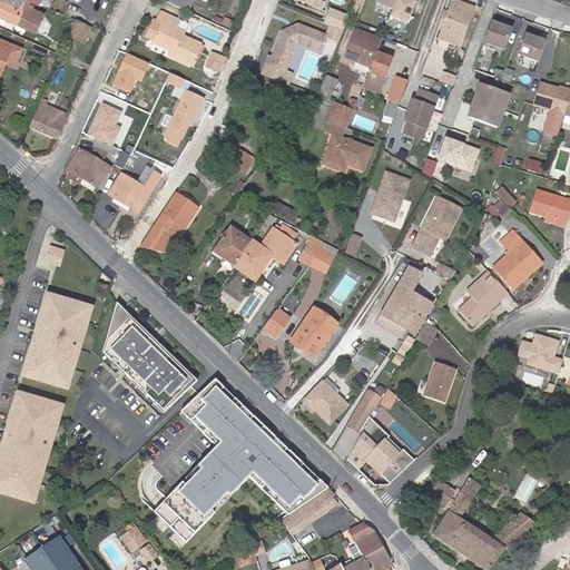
[(0,0),(0,17),(35,32),(42,15),(20,5),(22,1),(20,0),(19,0),(0,0)]
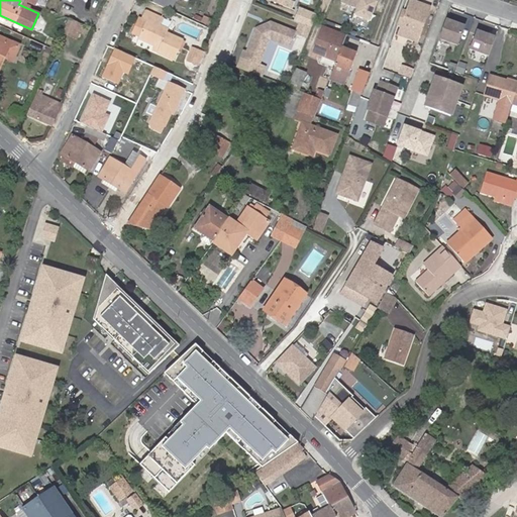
[(378,0),(342,0),(342,3),(356,8),(353,16),(370,22),(378,0)]
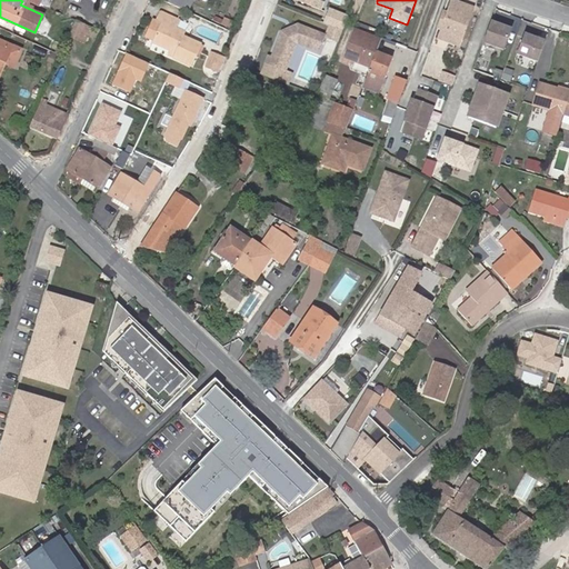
[(436,38),(458,46),(472,8),(462,5),(461,9),(450,5),(447,13),(440,11),(436,27),(439,28),(436,38)]
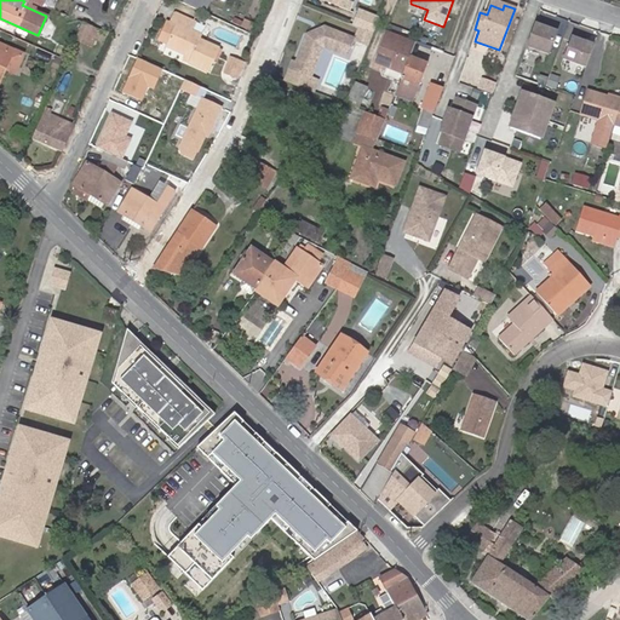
[(360,7),(355,24),(361,26),(356,40),(371,44),(380,13),(360,7)]
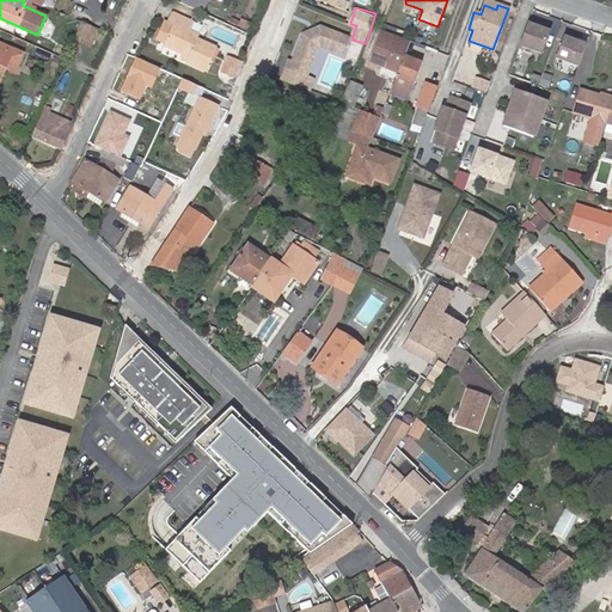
[(163,47),(182,55),(179,61),(206,72),(216,49),(216,48),(197,40),(200,35),(190,30),(194,23),(171,13),(169,22),(163,24),(157,41),(164,44),(163,47)]
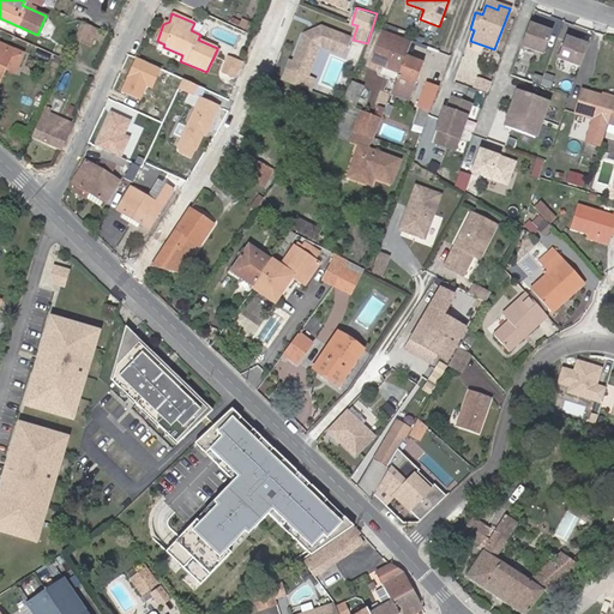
[(92,26),(82,22),(74,37),(85,43),(92,26)]
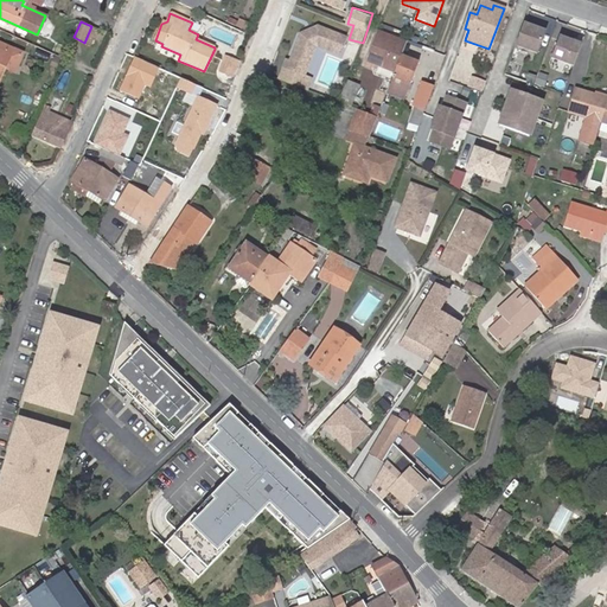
[(544,32),(522,25),(515,46),(536,55),(544,32)]
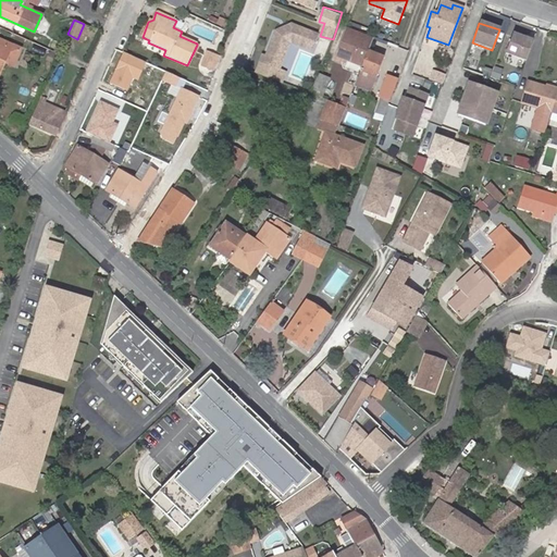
[(90,27),(84,24),(77,39),(84,41),(90,27)]
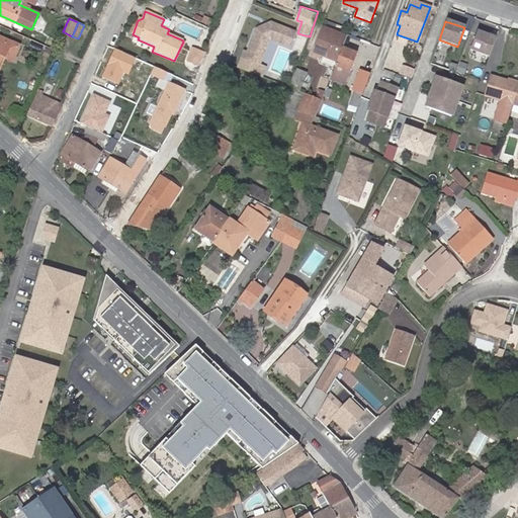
[(296,33),(270,22),(256,28),(241,67),(261,75),(264,68),(259,65),(269,39),(290,48),(296,33)]
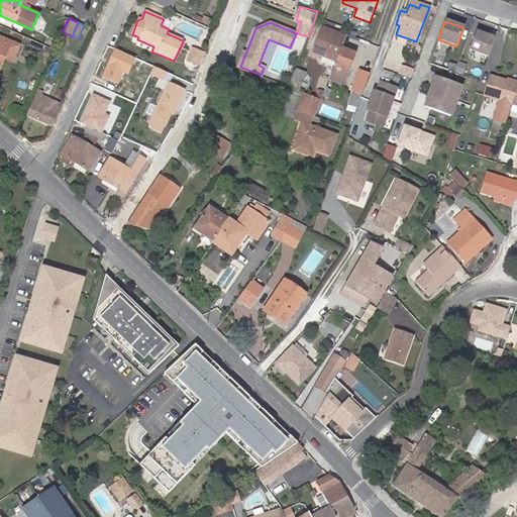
[(341,47),(345,36),(321,27),(312,54),(321,58),(322,56),(336,61),(341,47)]
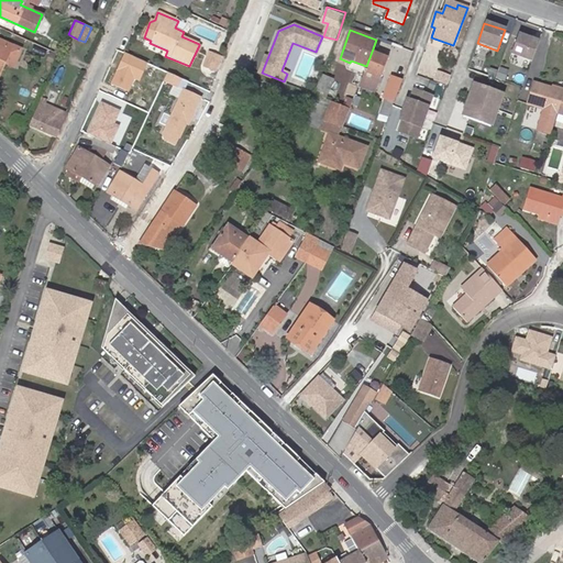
[(537,42),(517,34),(509,55),(530,62),(537,42)]
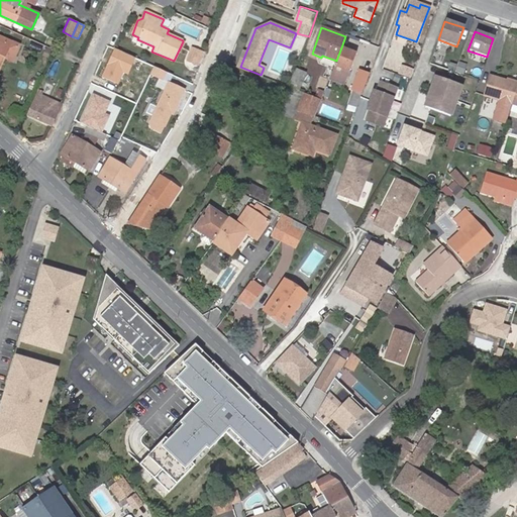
[(18,44),(0,35),(0,65),(3,60),(10,63),(18,44)]
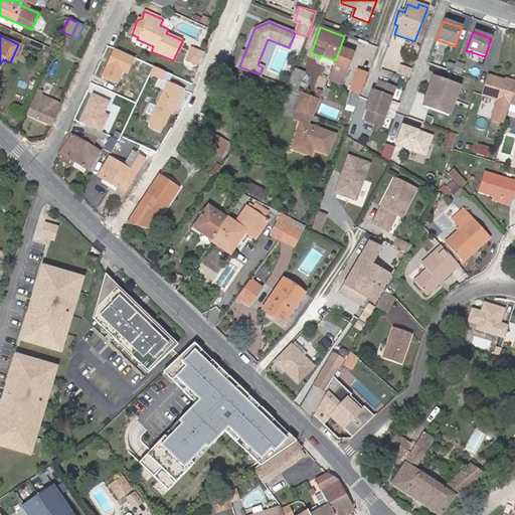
[(187,59),(197,63),(201,51),(191,47),(187,59)]
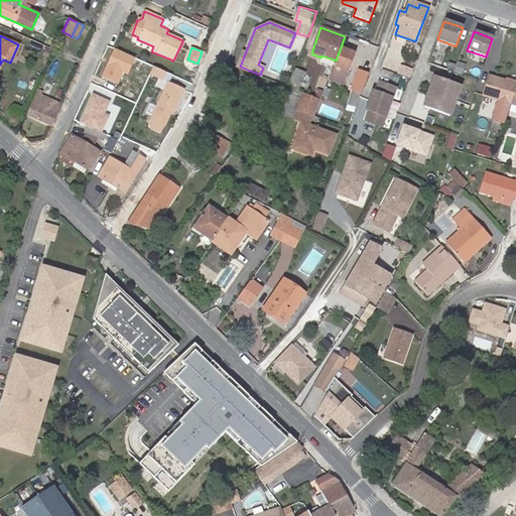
[(356,53),(341,47),(336,60),(334,65),(333,68),(329,80),(344,85),(350,71),(356,53)]
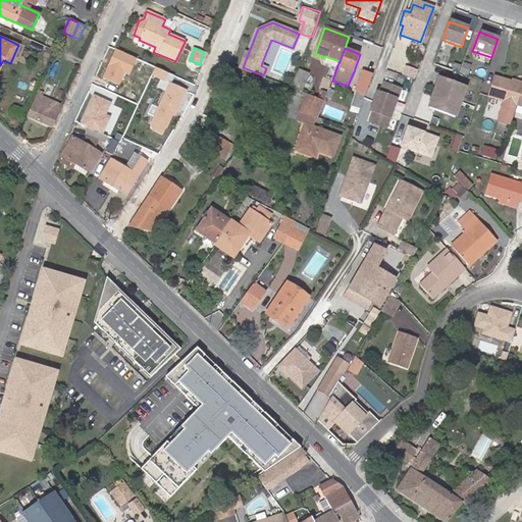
[(51,59),(54,53),(46,49),(43,56),(51,59)]
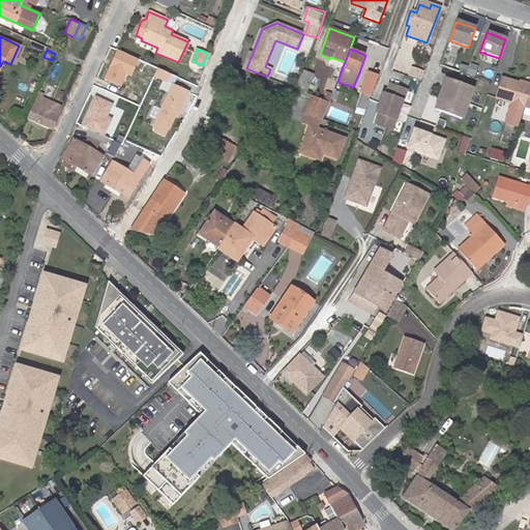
[(139,60),(117,51),(105,80),(121,87),(126,76),(130,78),(139,60)]
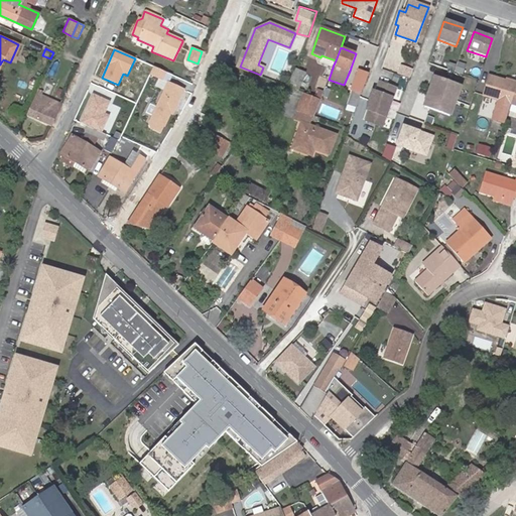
[(328,66),(323,78),(329,80),(333,68),(328,66)]
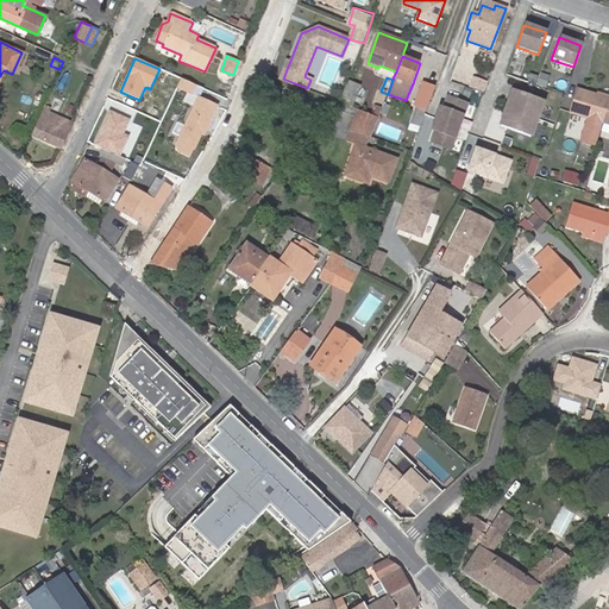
[(183,79),(180,85),(194,92),(198,85),(183,79)]
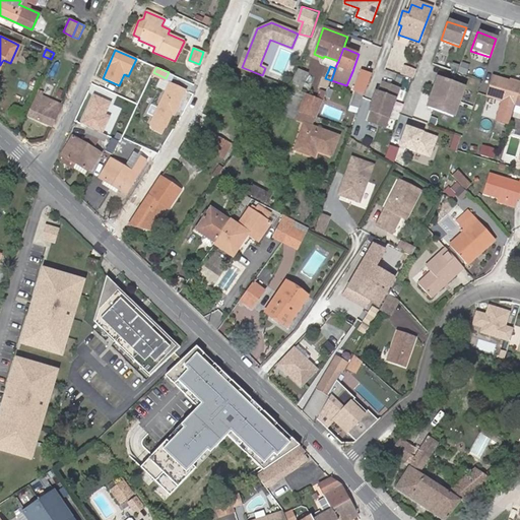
[(298,67),(289,86),(302,90),(309,71),(298,67)]
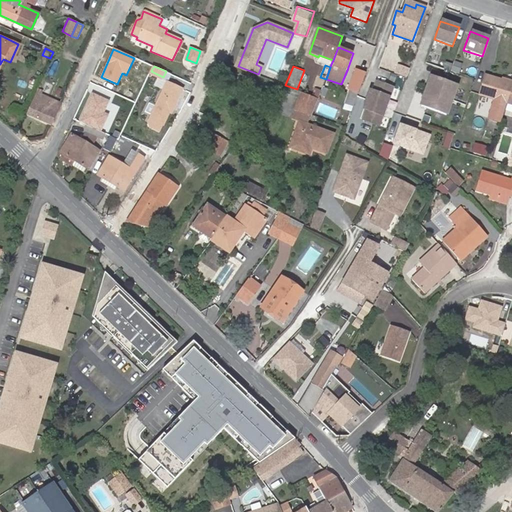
[(363,81),(366,73),(357,71),(354,70),(348,88),(351,89),(345,103),(352,105),(354,106),(363,81)]
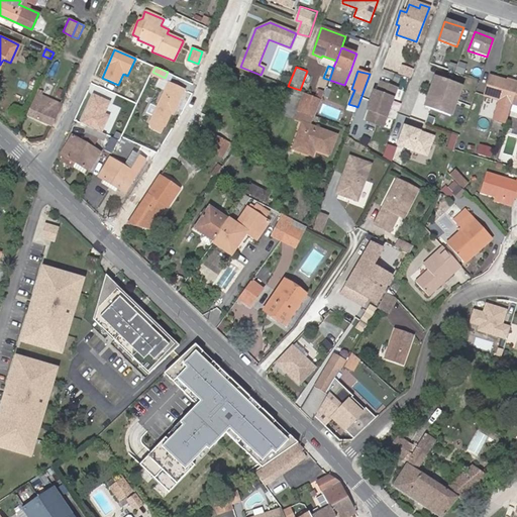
[(461,85),(435,77),(425,107),(451,116),(461,85)]
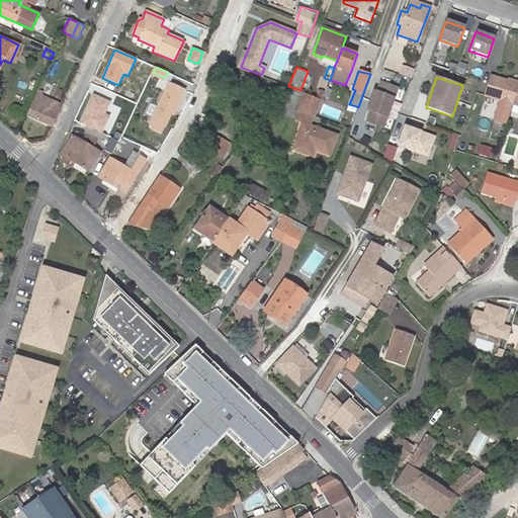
[(512,103),(517,84),(492,77),(486,96),(512,103)]
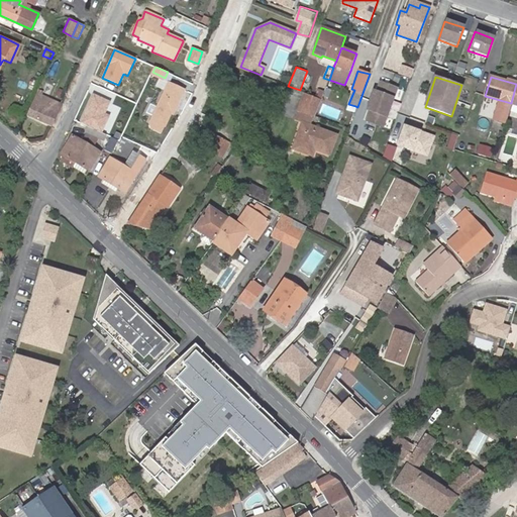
[(316,96),(321,98),(329,80),(323,78),(316,96)]
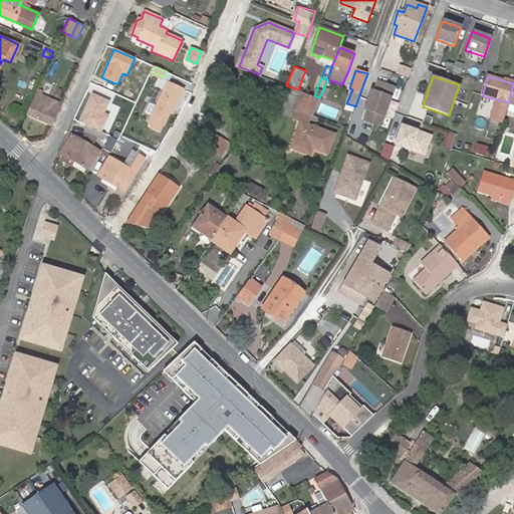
[(362,114),(381,121),(396,84),(376,77),(373,87),(370,85),(363,104),(366,105),(362,114)]
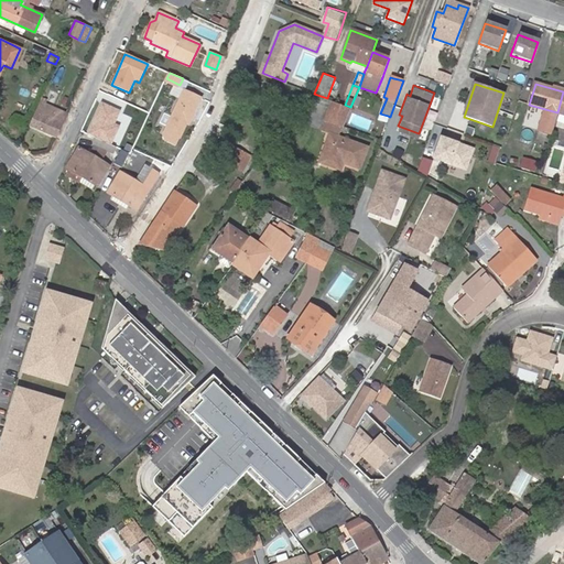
[(204,97),(183,88),(161,136),(164,141),(177,147),(186,127),(191,129),(204,97)]
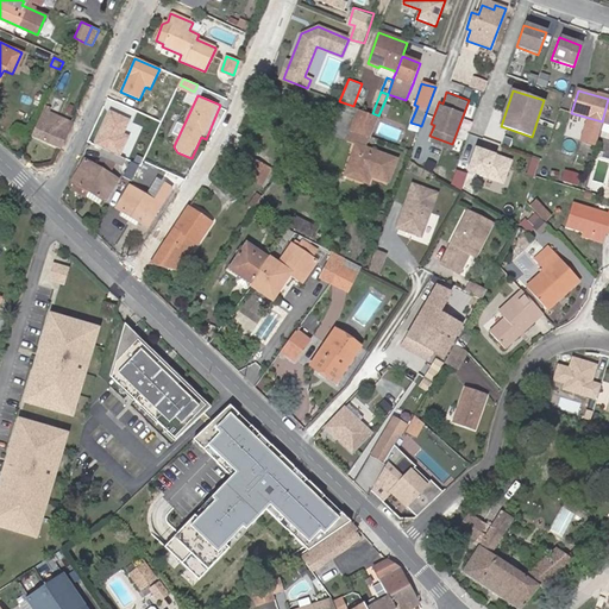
[(32,136),(58,148),(70,123),(48,112),(50,108),(45,106),(32,136)]
